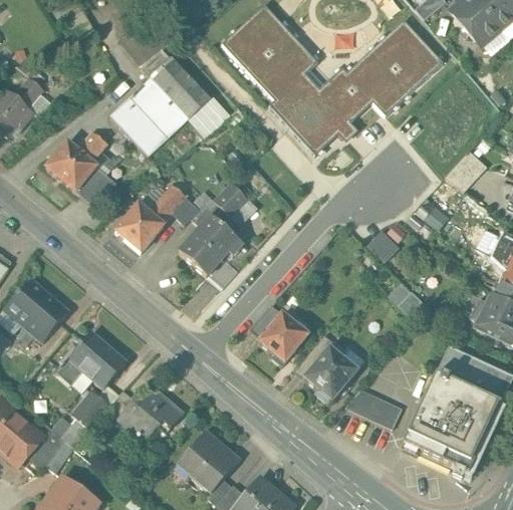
[(191,0),(190,1),(204,19),(219,7),(213,0),(191,0)]
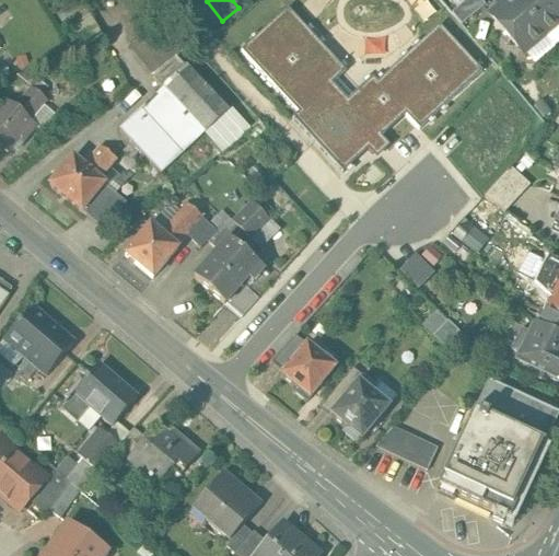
[(464,0),(452,11),(462,23),(485,3),(481,0),(464,0)]
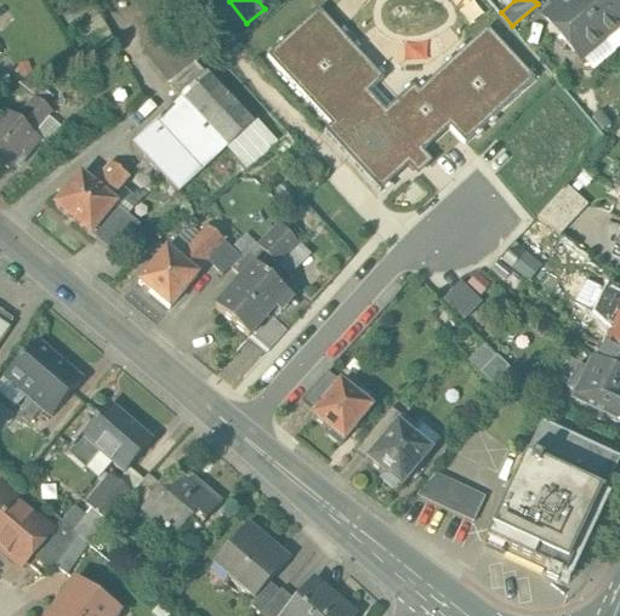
[(604,36),(573,0),(559,0),(544,15),(580,57),(604,36)]
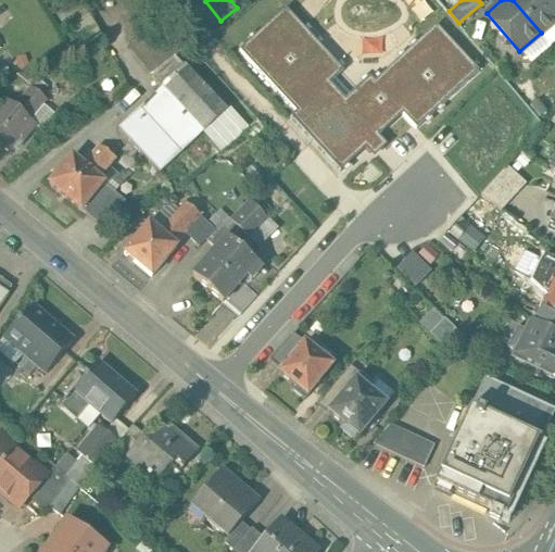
[(554,5),(550,0),(513,0),(541,33),(554,21),(554,5)]
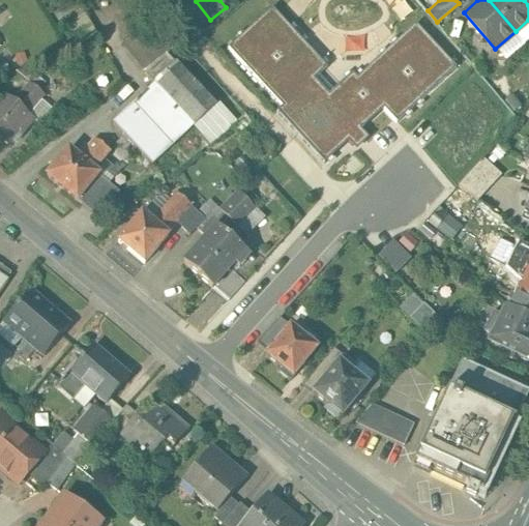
[(328,91),(315,76),(327,64),(272,4),(229,45),(284,104),(277,110),(324,161),(348,138),(356,147),(369,136),(360,127),(384,106),(397,119),(456,64),(416,21),(357,75),(353,69),(328,91)]
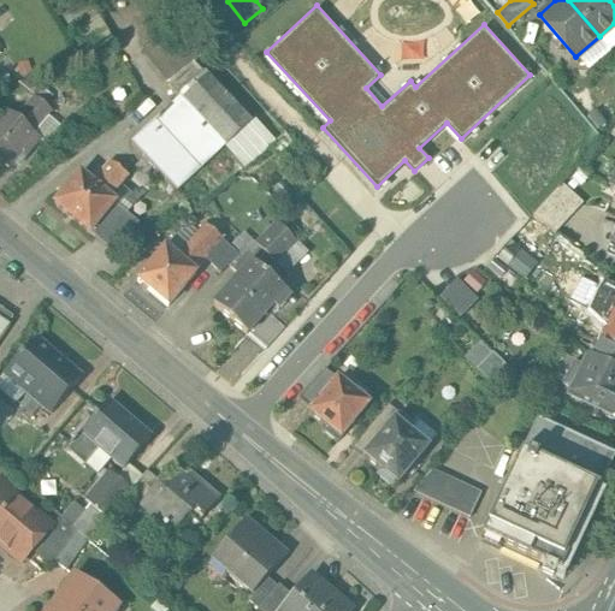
[(176,24),(145,48),(169,77),(193,57),(200,52),(176,24)]
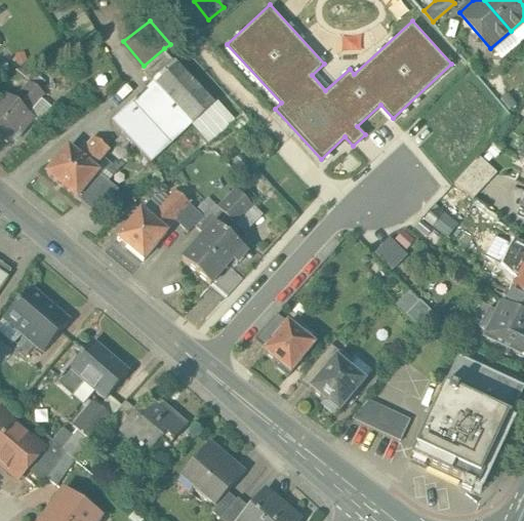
[(144,66),(142,67),(153,81),(175,61),(164,48),(144,66)]
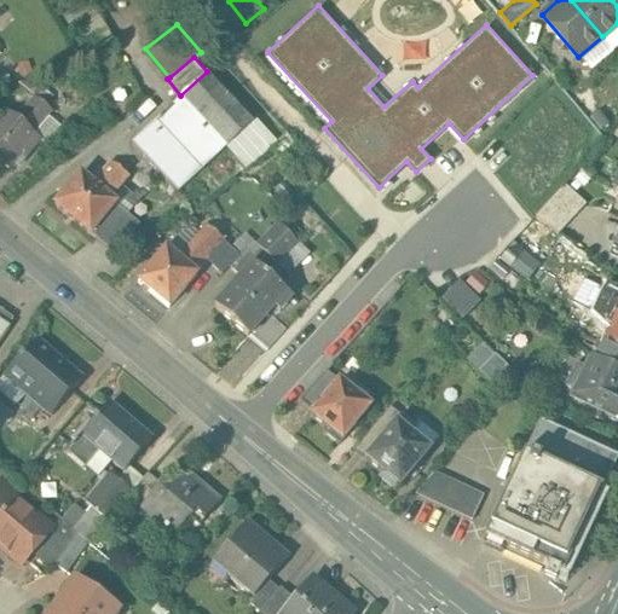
[(180,96),(132,140),(178,190),(253,121),(207,71),(180,96)]
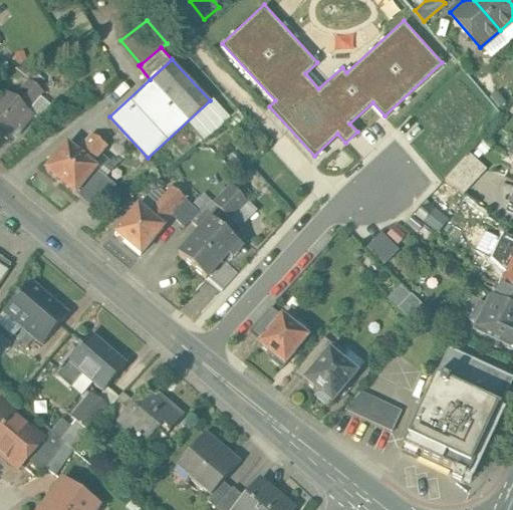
[(29,78),(14,96),(6,90),(0,97),(0,130),(7,137),(17,124),(21,129),(34,112),(32,111),(34,108),(30,104),(43,89),(29,78)]
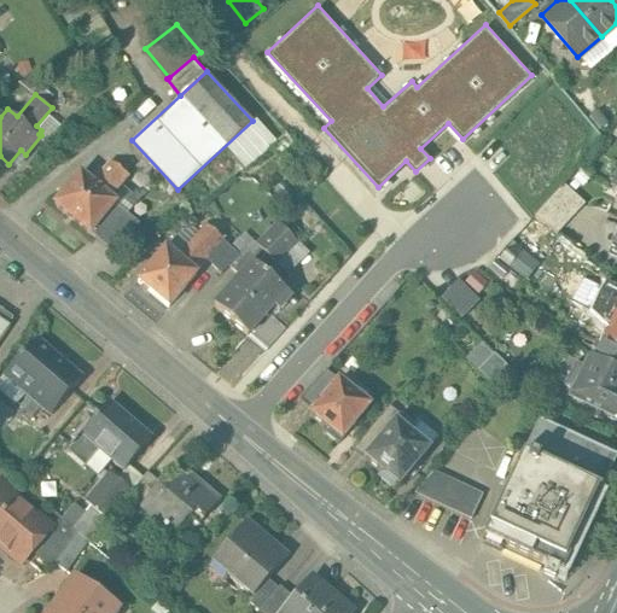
[(129,175),(111,158),(92,181),(111,197),(111,196),(129,175)]
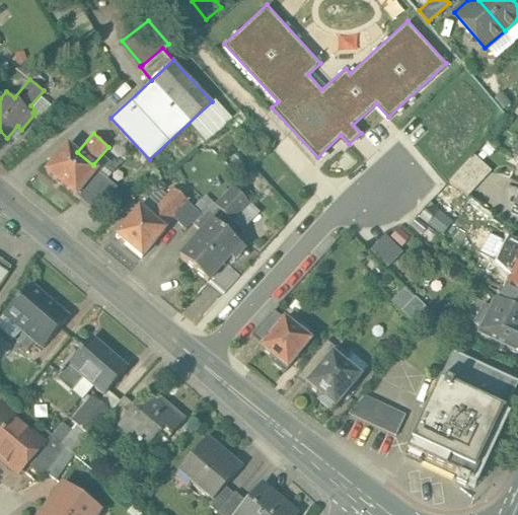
[(77,152),(68,144),(46,169),(76,194),(97,169),(98,168),(93,164),(93,165),(77,152)]
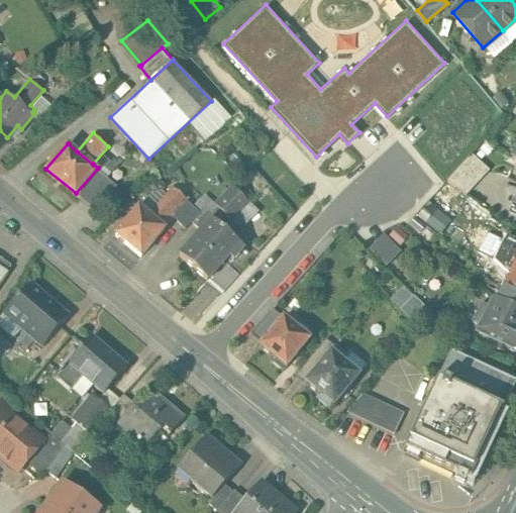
[(472,151),(446,179),(467,193),(490,169),(472,151)]
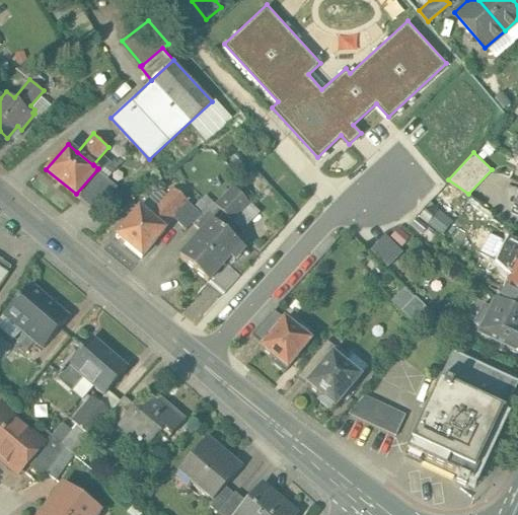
[(118,186),(97,169),(76,194),(96,211),(118,186)]
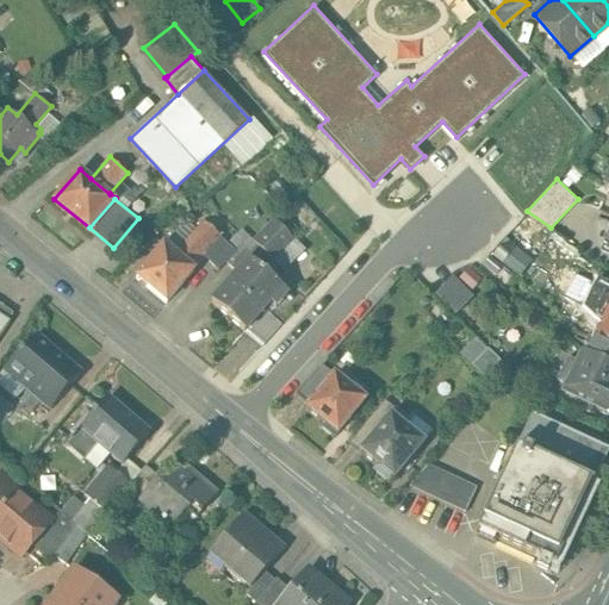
[(294,237),(274,217),(253,237),(250,235),(236,249),(237,249),(227,260),(227,261),(237,270),(250,256),(253,260),(263,248),(274,259),(294,237)]
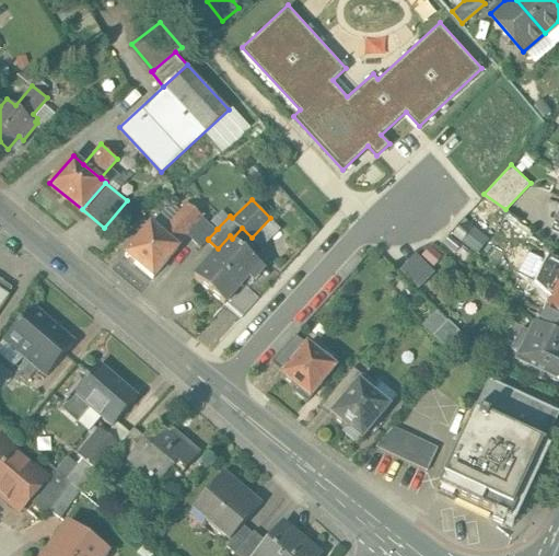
[(186,201),(161,232),(177,245),(187,233),(202,215),(186,201)]
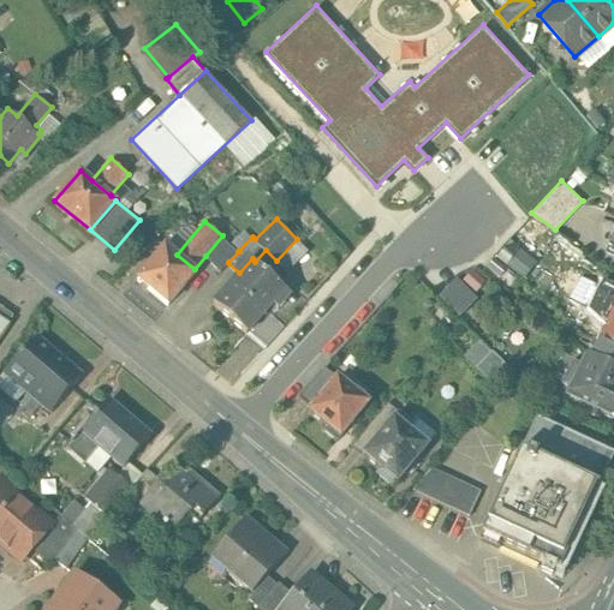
[(238,251),(222,235),(206,256),(221,270),(228,263),(228,262),(239,251),(238,251)]
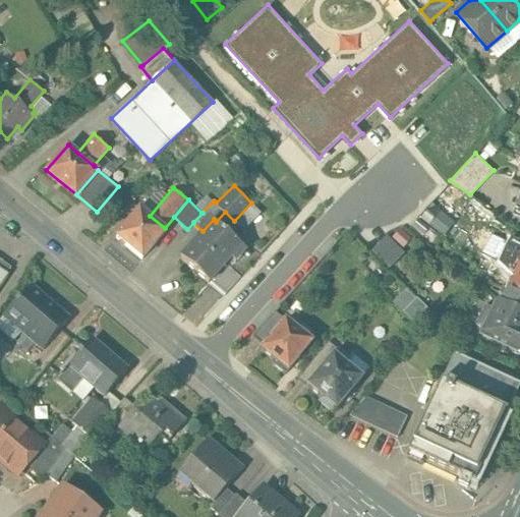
[(432,199),(420,213),(444,232),(455,219),(432,199)]
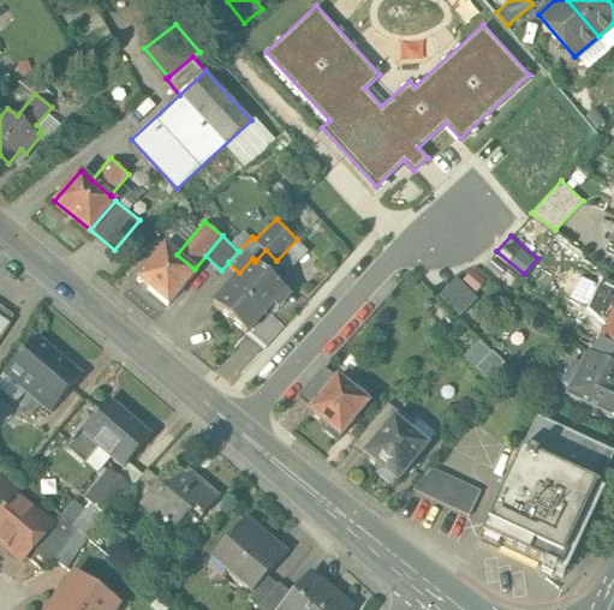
[(297,239),(276,261),(286,271),(308,250),(297,239)]
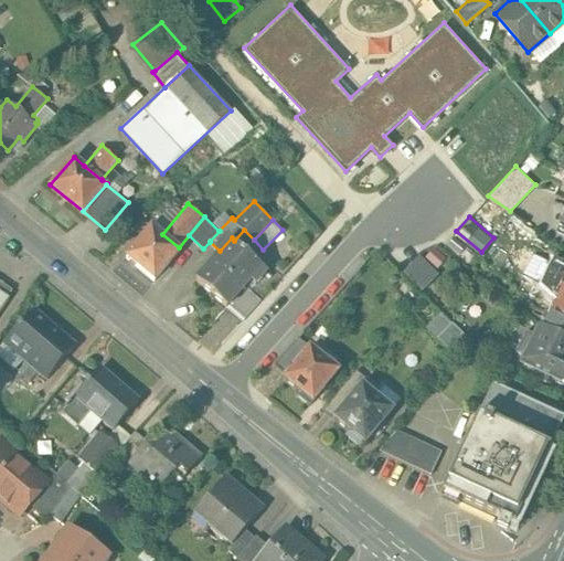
[(162,234),(151,224),(127,254),(155,278),(180,249),(179,247),(162,234)]
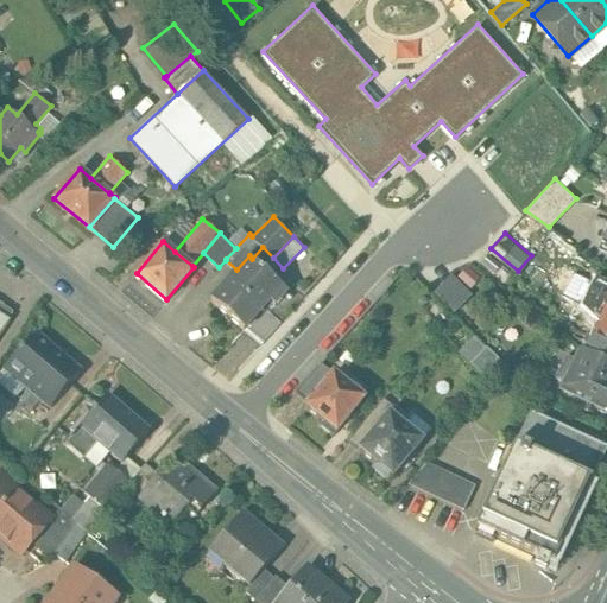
[(252,259),(250,255),(236,270),(212,298),(244,328),(246,325),(264,305),(270,298),(276,303),(288,290),(252,259)]
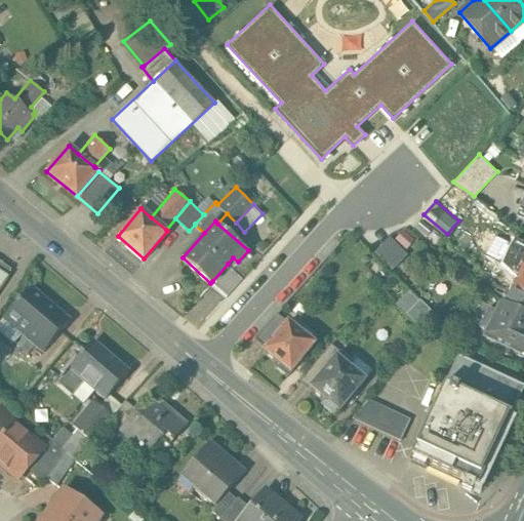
[(391,269),(408,250),(390,233),(372,251),(391,269)]
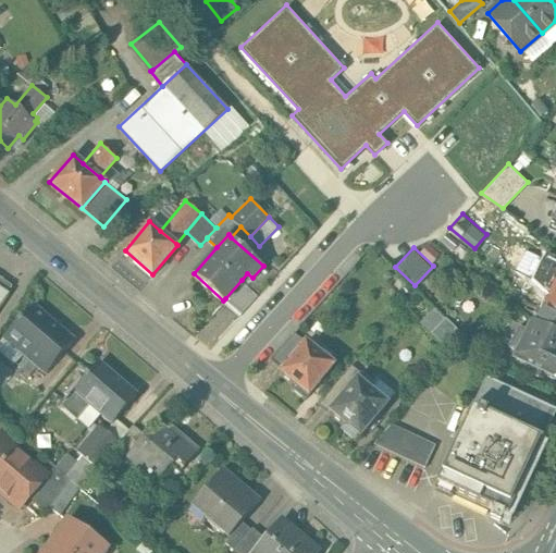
[(555,278),(531,267),(523,283),(548,294),(543,306),(542,307),(555,314),(555,278)]
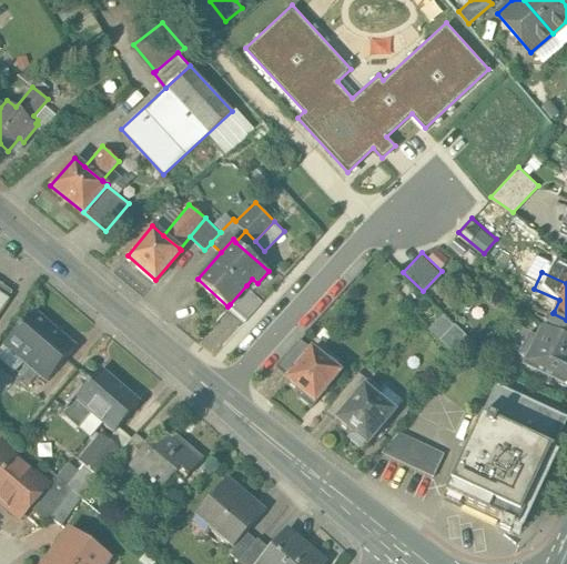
[(263,300),(246,285),(230,304),(246,319),(263,300)]
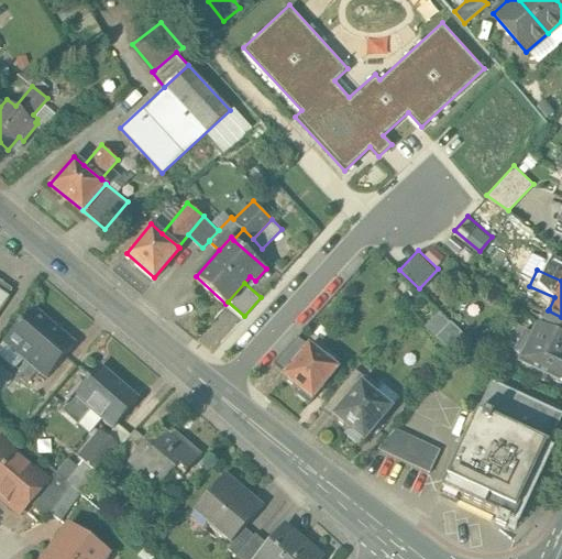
[(0,308),(9,295),(0,288),(0,308)]
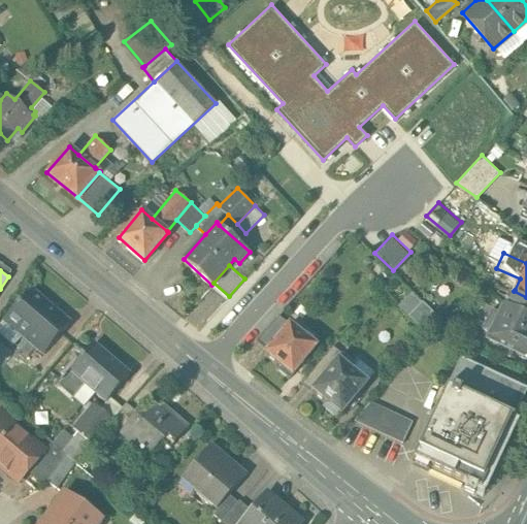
[(399,303),(422,324),(435,308),(413,288),(399,303)]
